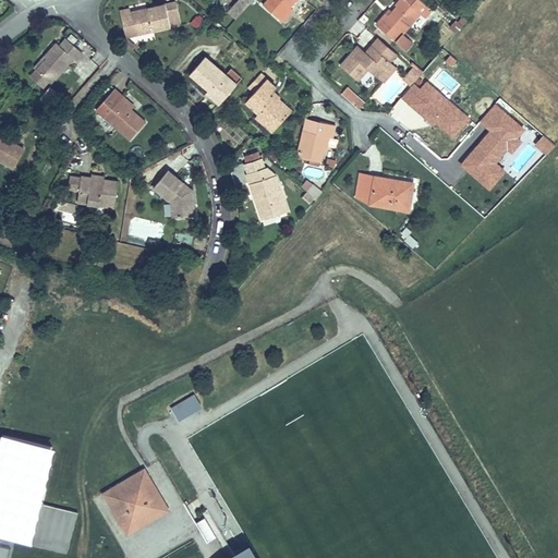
[(237,17),(252,0),(238,0),(228,11),(237,17)]
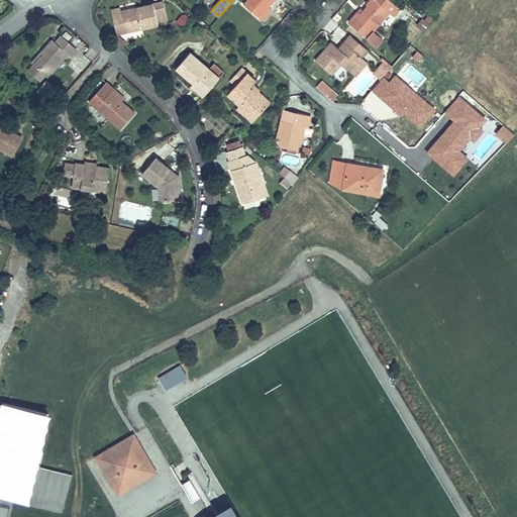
[(269,7),(275,0),(246,0),(243,4),(260,18),(269,7)]
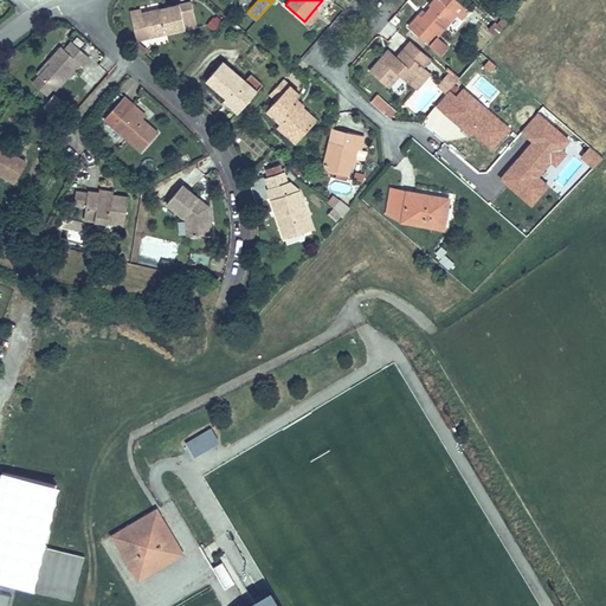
[(438,37),(456,15),(462,20),(469,12),(456,0),(433,0),(430,5),(432,7),(426,13),(423,18),(419,14),(408,26),(442,55),(449,46),(438,37)]
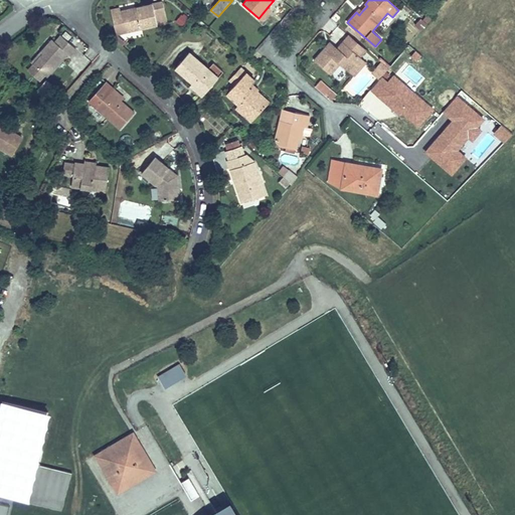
[(167,20),(163,1),(137,7),(137,9),(134,10),(134,8),(121,11),(125,32),(158,24),(157,22),(167,20)]
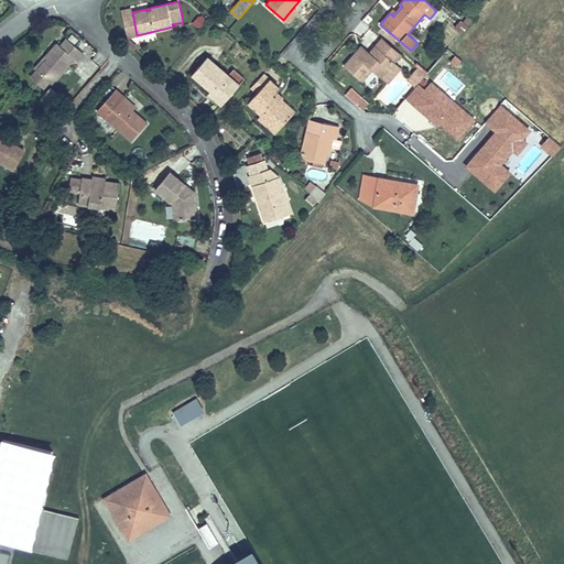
[(285,22),(296,10),(293,8),(283,20),(285,22)]
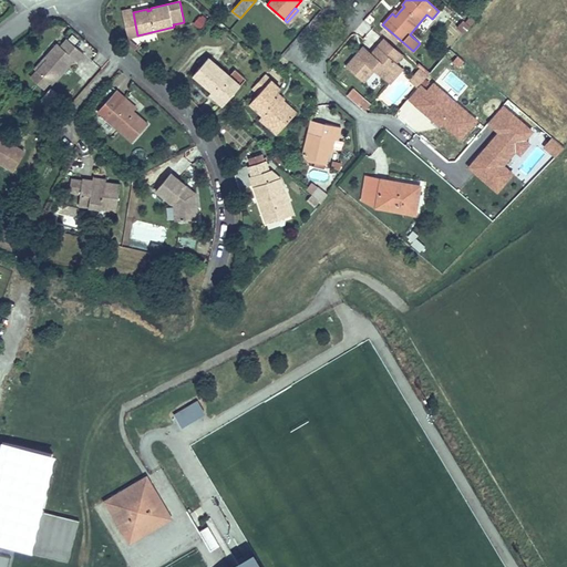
[(471,27),(475,20),(471,16),(465,22),(471,27)]
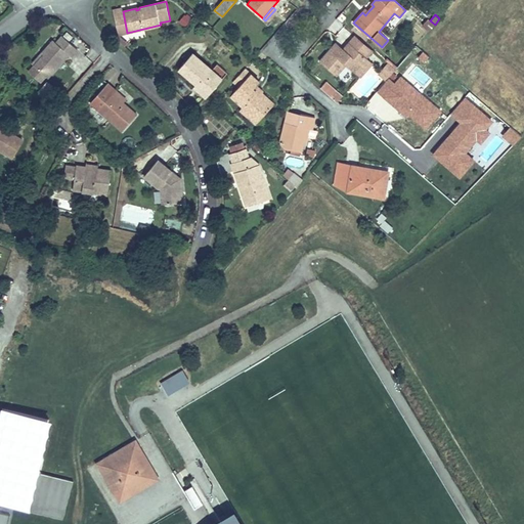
[(185,26),(190,20),(185,16),(180,22),(185,26)]
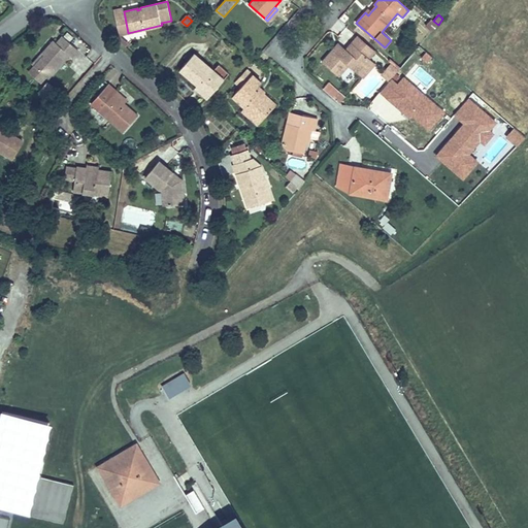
[(434,29),(438,25),(433,21),(431,19),(425,25),(432,31),(434,28),(434,29)]
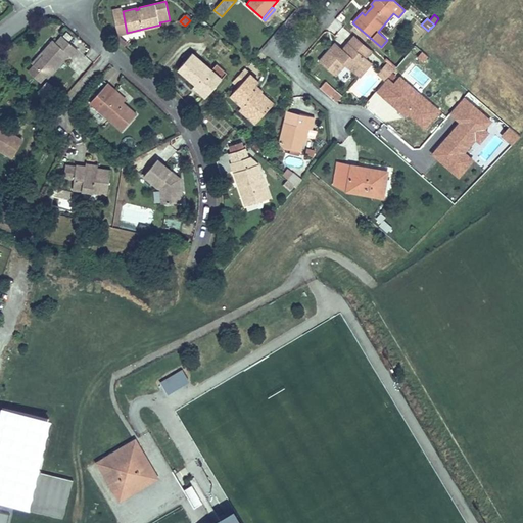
[(48,78),(68,54),(72,56),(78,49),(62,36),(56,42),(53,40),(42,53),(44,54),(34,65),(46,76),(48,78)]
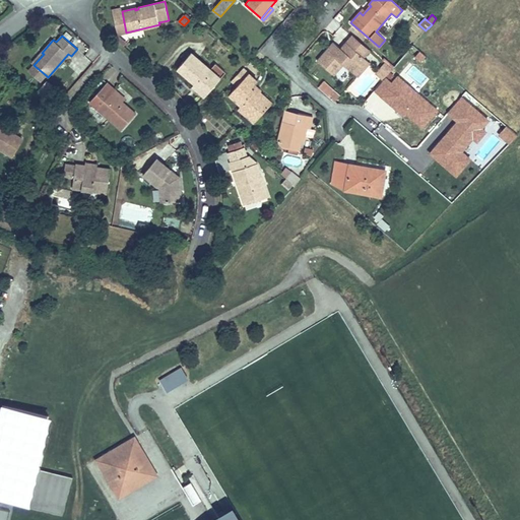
[(370,50),(352,36),(346,42),(364,57),(370,50)]
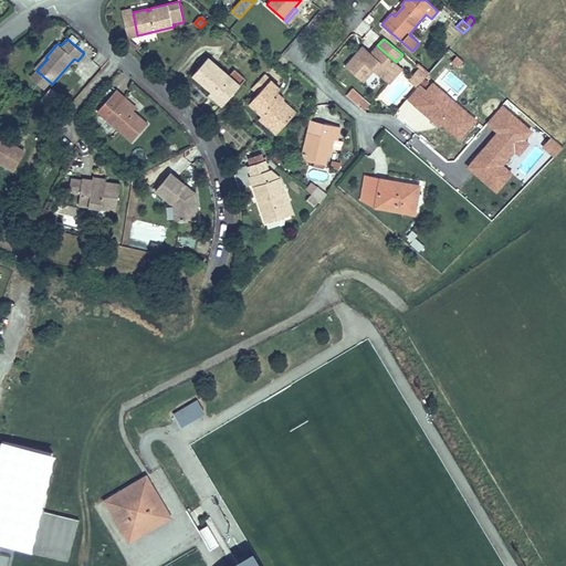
[(371,52),(368,55),(360,49),(345,66),(363,82),(374,70),(384,79),(398,64),(396,62),(377,45),(371,52)]
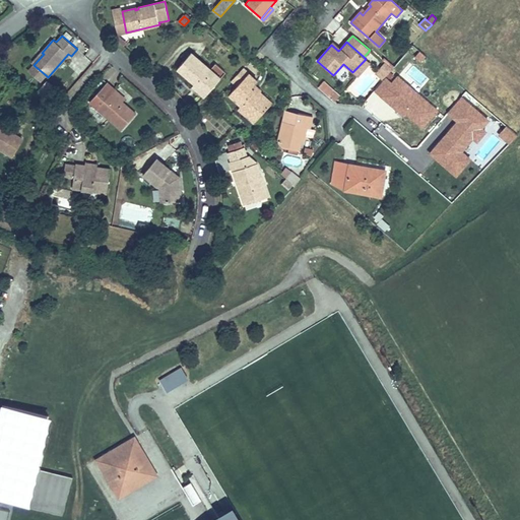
[(341,48),(334,42),(331,45),(338,51),(341,48)]
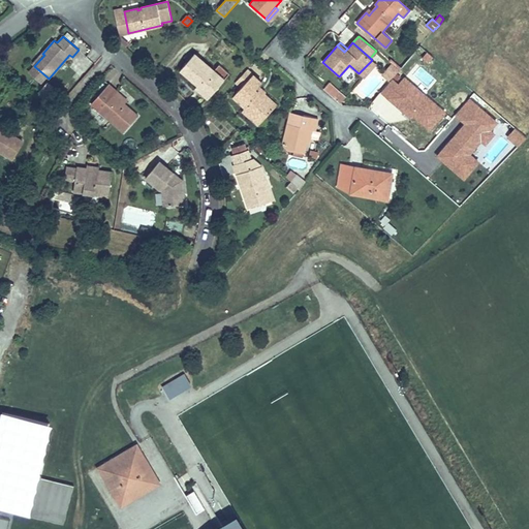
[(34,66),(44,55),(42,54),(32,64),(34,66)]
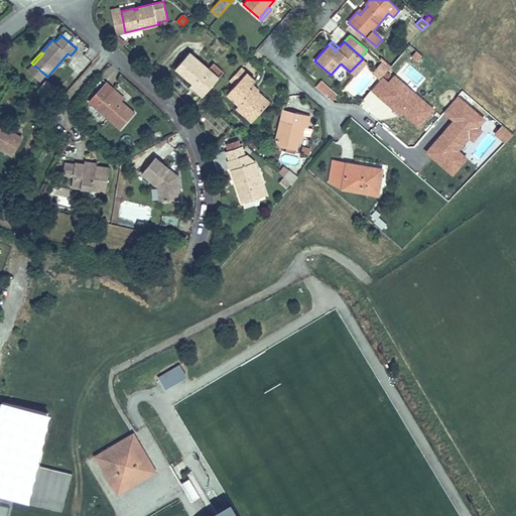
[(209,69),(189,52),(176,69),(194,83),(194,84),(195,83),(198,85),(197,86),(205,94),(219,78),(209,69)]
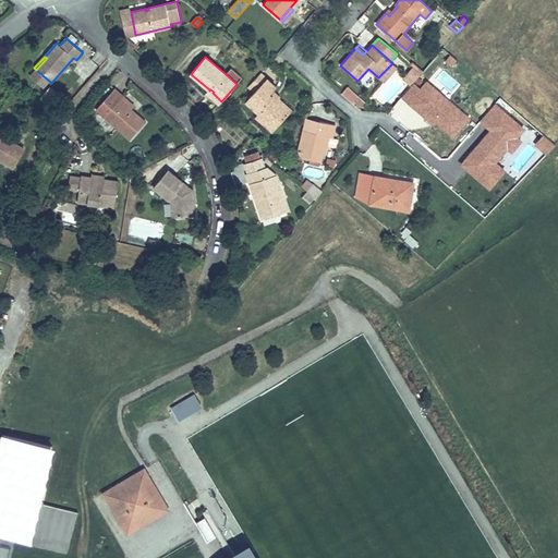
[(423,72),(412,62),(410,64),(421,74),(423,72)]
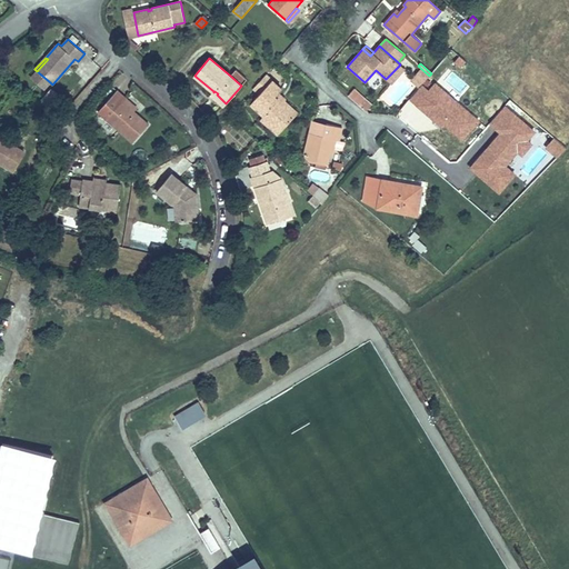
[(391,83),(405,68),(400,65),(386,79),(391,83)]
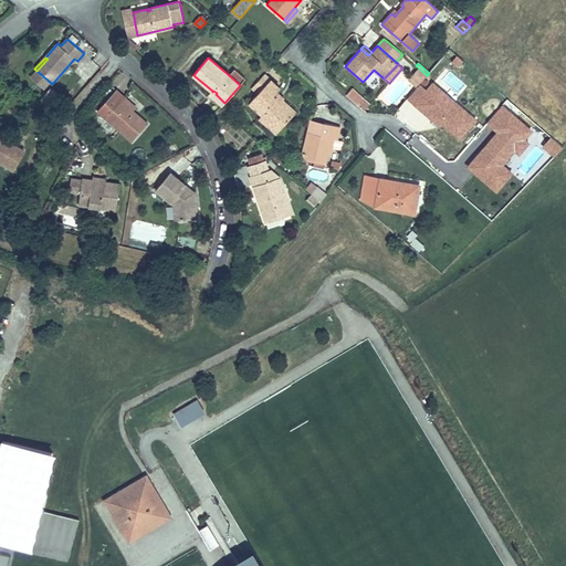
[(245,79),(234,69),(229,75),(240,85),(245,79)]
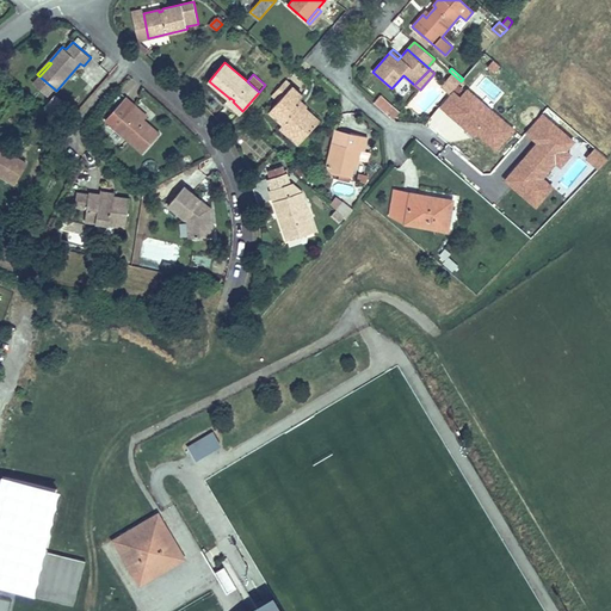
[(450,94),(461,81),(452,74),(444,84),(449,87),(446,91),(450,94)]
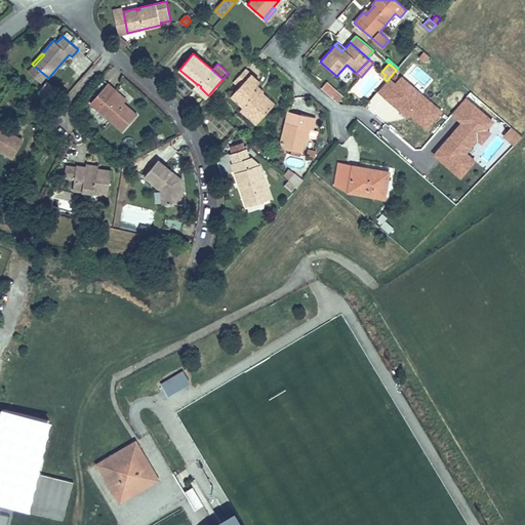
[(46,76),(34,66),(29,72),(41,82),(46,76)]
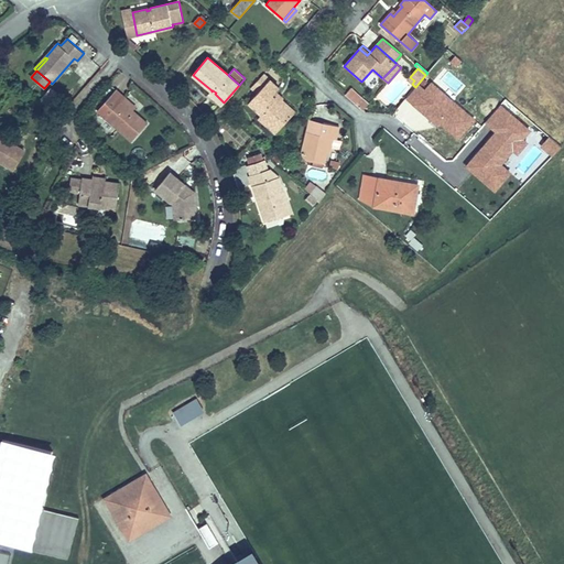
[(257,93),(270,79),(263,75),(251,88),(257,93)]
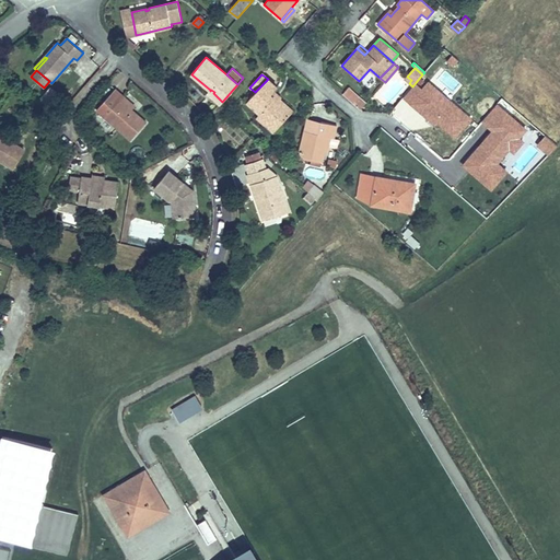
[(286,119),(293,112),(279,98),(277,101),(270,95),(272,93),(277,88),(268,79),(255,92),(247,102),(260,114),(257,117),(269,129),(281,116),(286,119)]
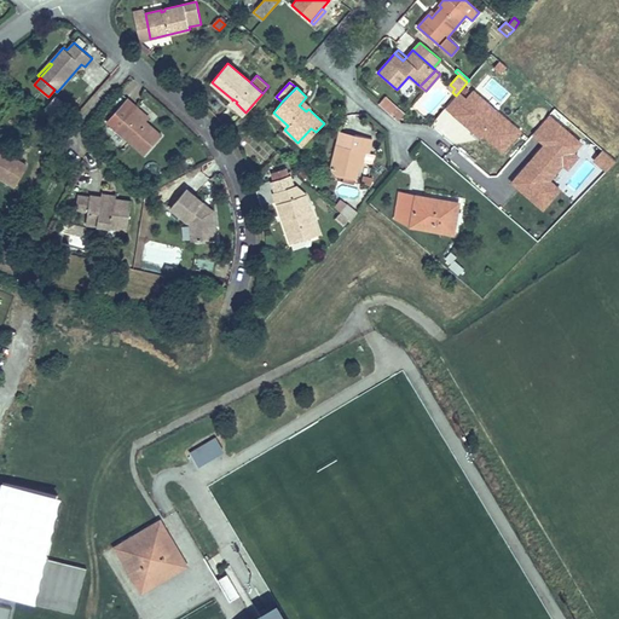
[(145,121),(134,111),(137,108),(127,99),(106,121),(145,156),(162,136),(145,121)]
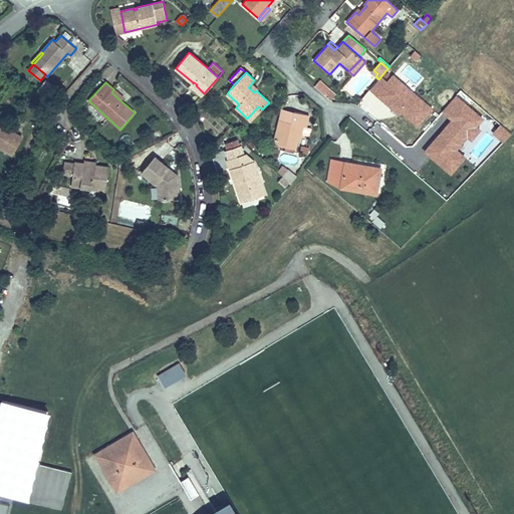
[(197,84),(194,82),(193,83),(193,82),(190,85),(202,95),(204,93),(196,85),(197,84)]
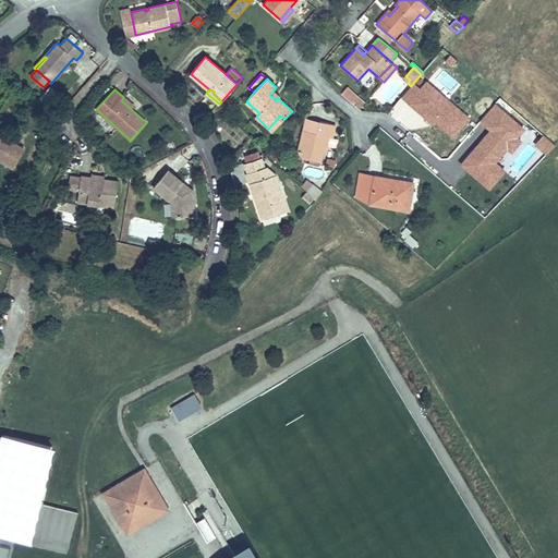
[(134,106),(123,97),(121,100),(131,109),(134,106)]
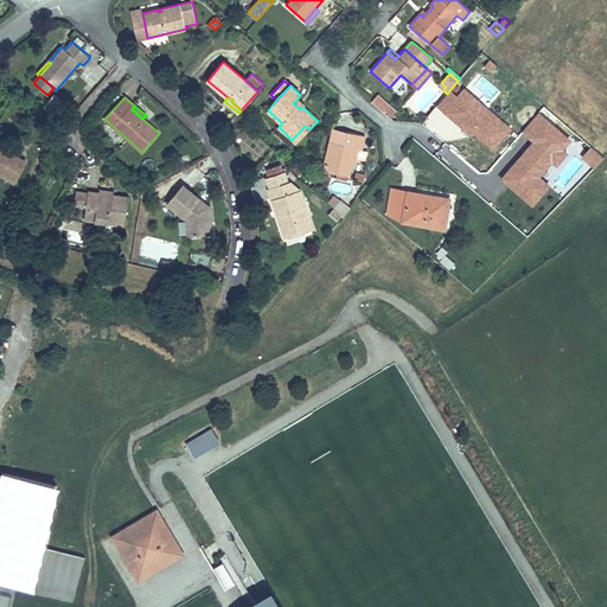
[(390,119),(395,112),(389,106),(383,113),(390,119)]
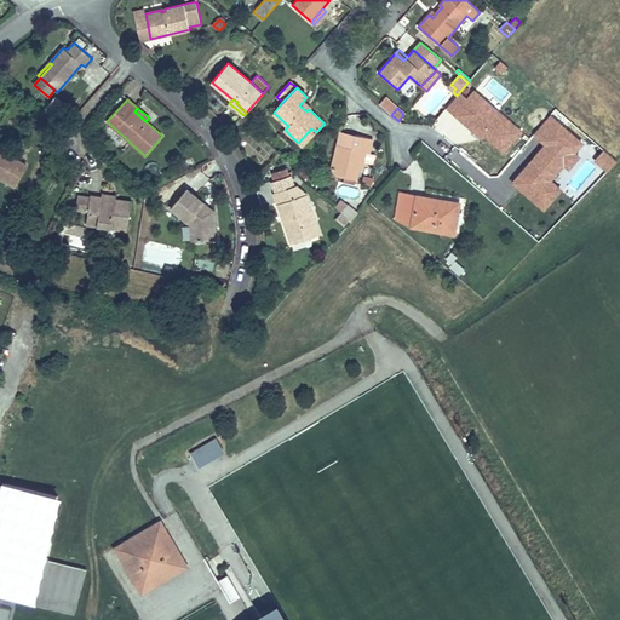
[(303,147),(316,132),(311,128),(298,143),(303,147)]
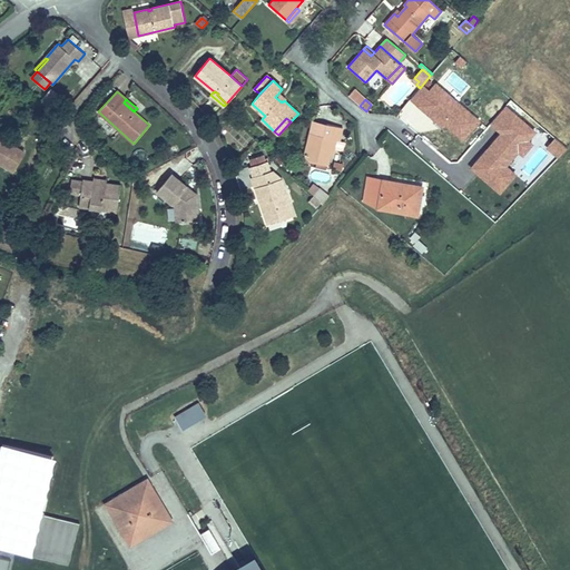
[(324,136),(326,124),(313,120),(311,133),(324,136)]
